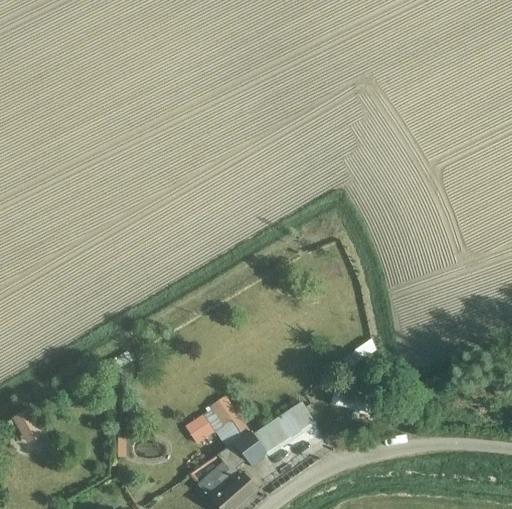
[(371,336),(355,347),(356,348),(358,352),(362,357),(376,348),(371,336)]
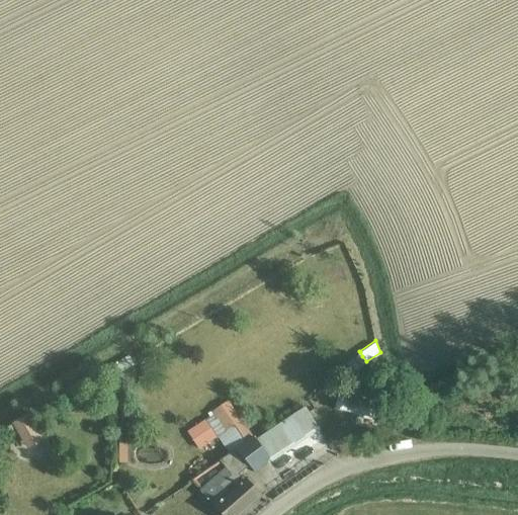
[(360,352),(340,364),(346,374),(366,361),(362,356),(360,352)]
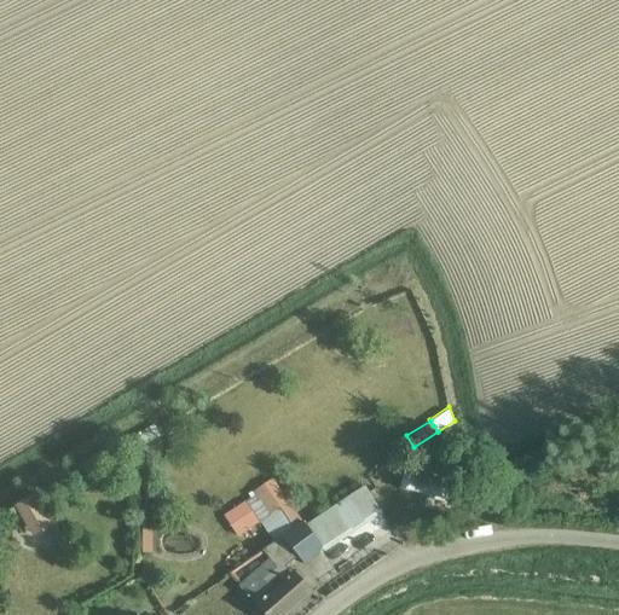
[(273,476),(254,489),(270,514),(260,521),(273,540),(272,541),(262,549),(277,566),(264,578),(275,591),(259,604),(267,614),(281,614),(311,589),(294,572),(287,564),(298,553),(304,562),(323,546),(337,537),(380,510),(364,485),(322,512),(306,523),(305,520),(304,521),(273,476)]
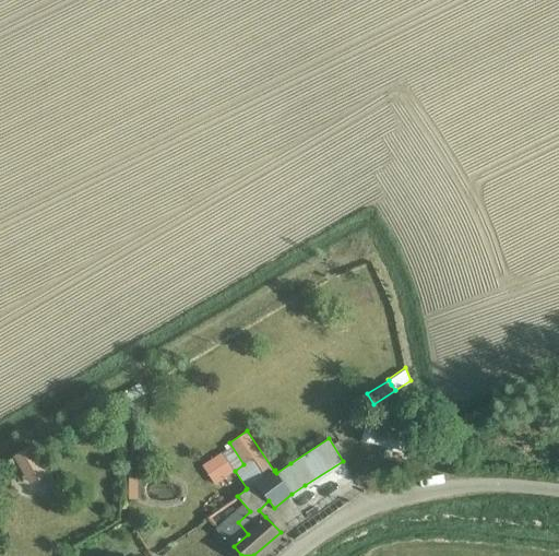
[(33,444),(14,454),(28,477),(47,466),(33,444)]
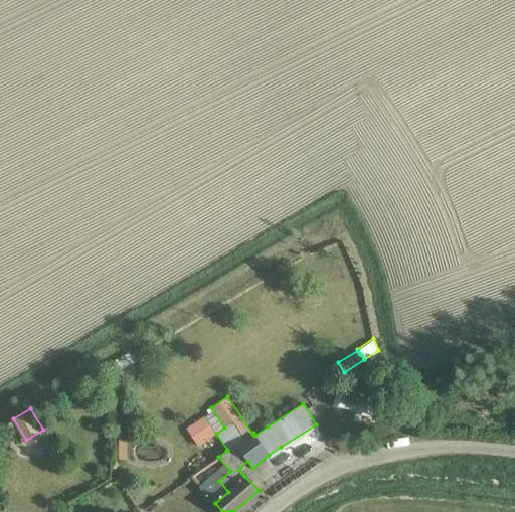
[(204,415),(187,428),(199,445),(216,434),(204,415)]
